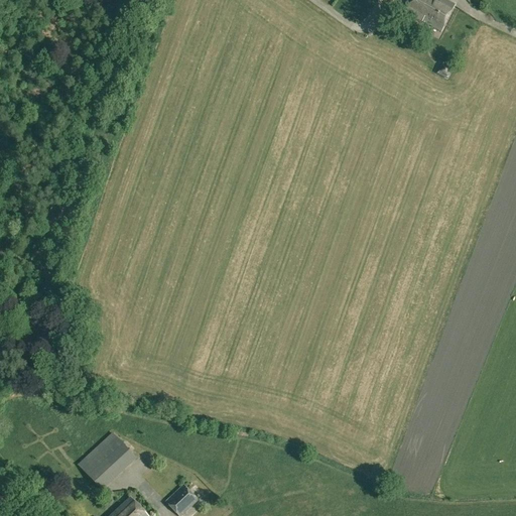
[(409,0),(403,12),(441,32),(455,5),(443,0),(409,0)]
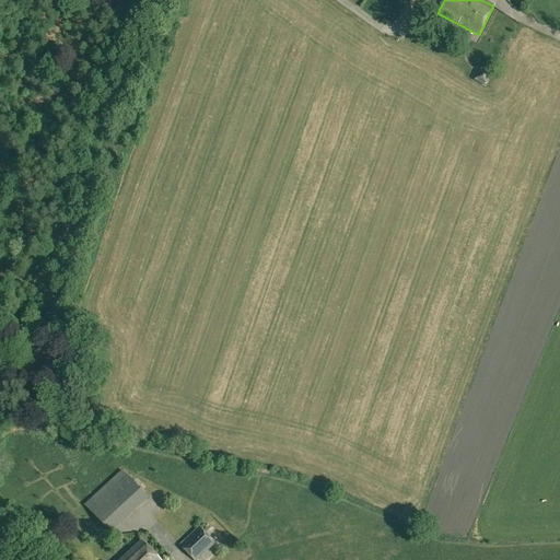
[(84,505),(109,532),(147,498),(121,470),(84,505)]
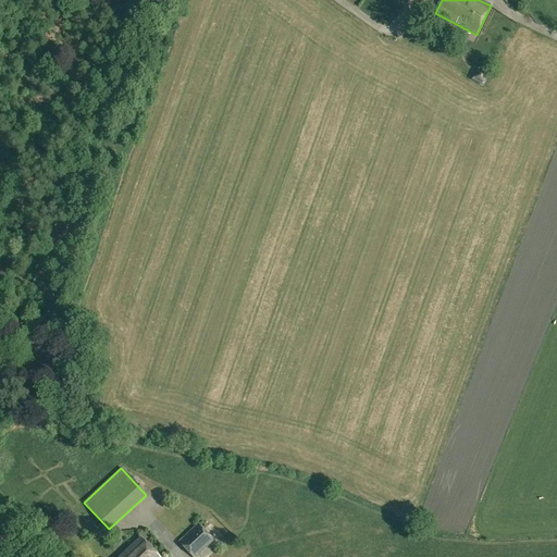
[(178,542),(192,556),(195,556),(212,541),(198,523),(178,542)]
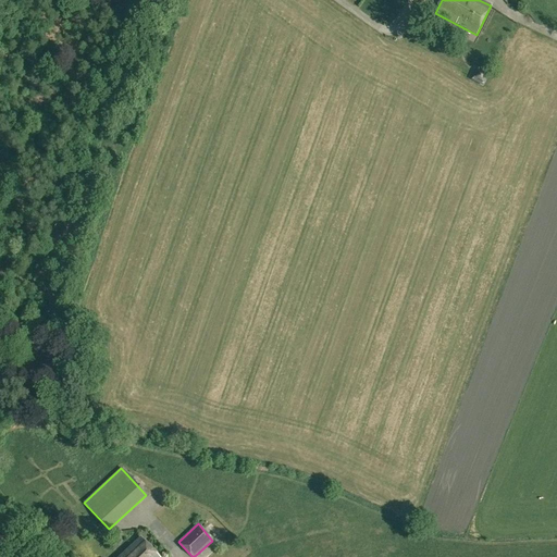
[(120,556),(159,556),(140,537),(120,556)]
